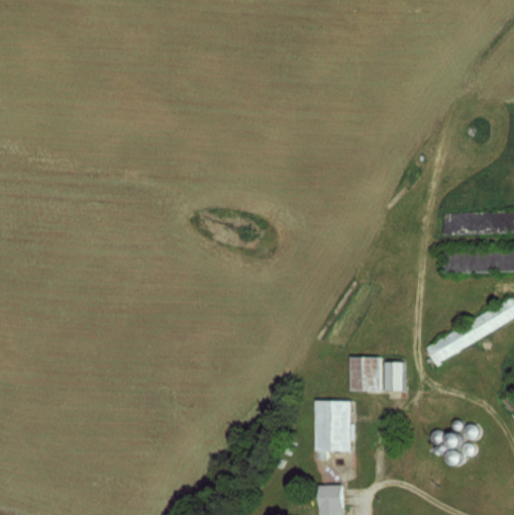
[(513,212),(442,213),(443,235),(513,234),(513,212)]
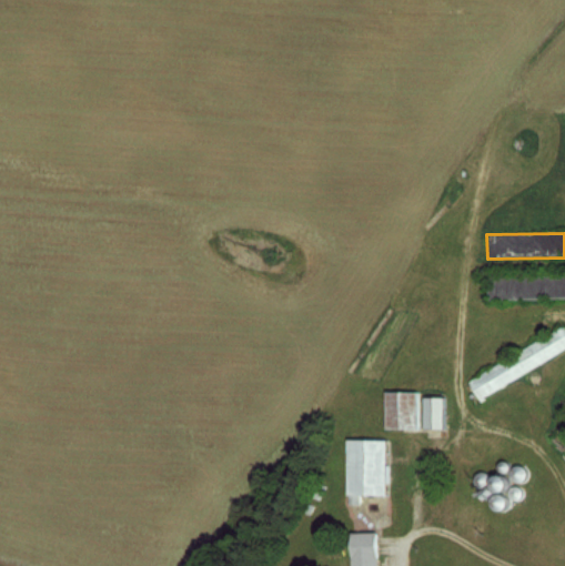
[(487,300),(564,300),(564,274),(487,275),(487,300)]
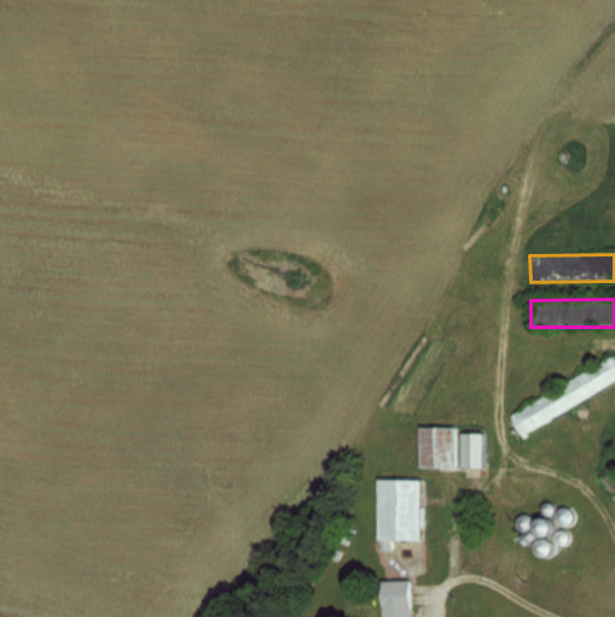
[(614,384),(614,365),(611,359),(508,413),(517,433),(614,384)]
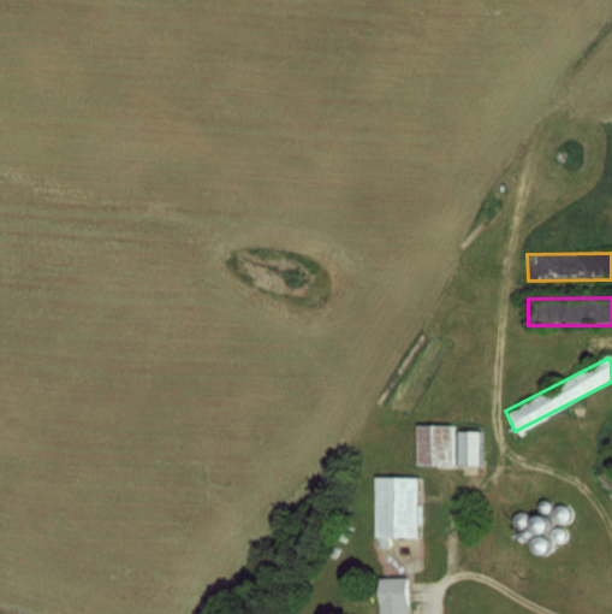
[(416,466),(451,466),(451,425),(416,425),(416,466)]
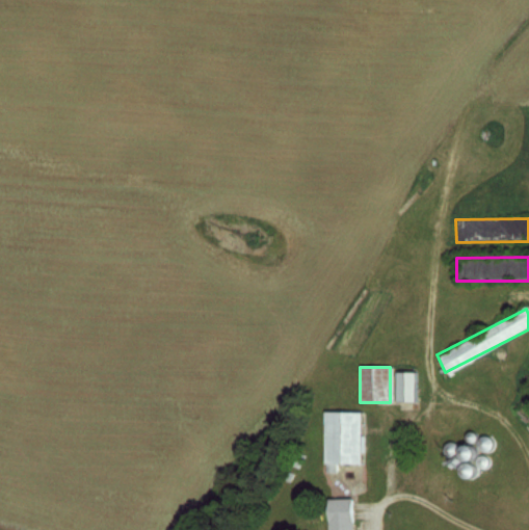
[(396,372),(396,401),(414,401),(414,372),(396,372)]
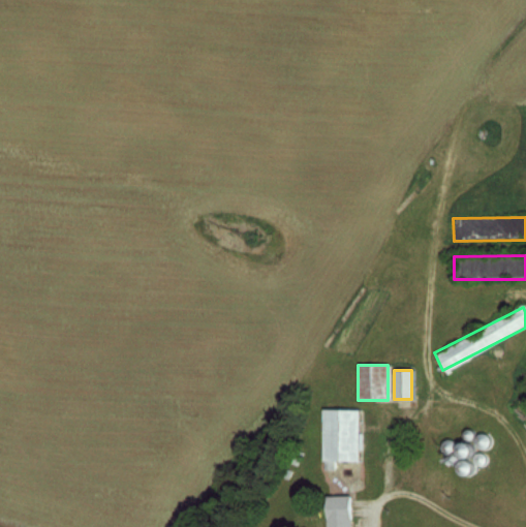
[(359,462),(359,410),(322,410),(322,462),(359,462)]
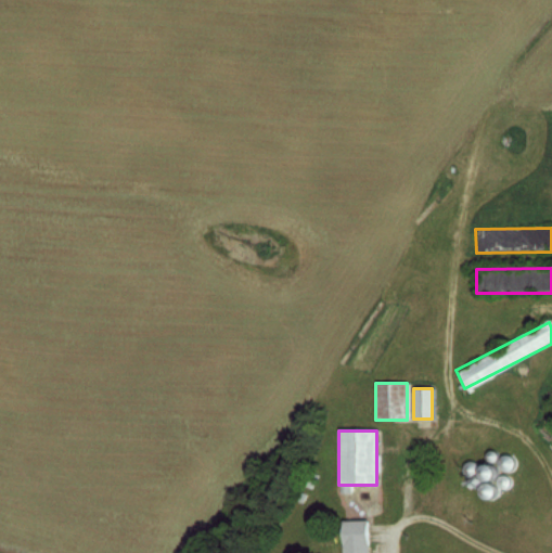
[(510,455),(497,459),(500,472),(513,470),(510,455)]
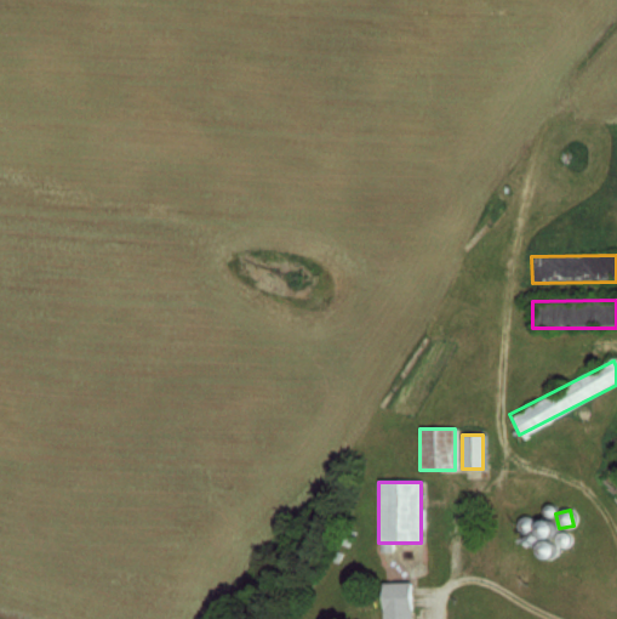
[(410,618),(410,585),(383,585),(383,618),(410,618)]
